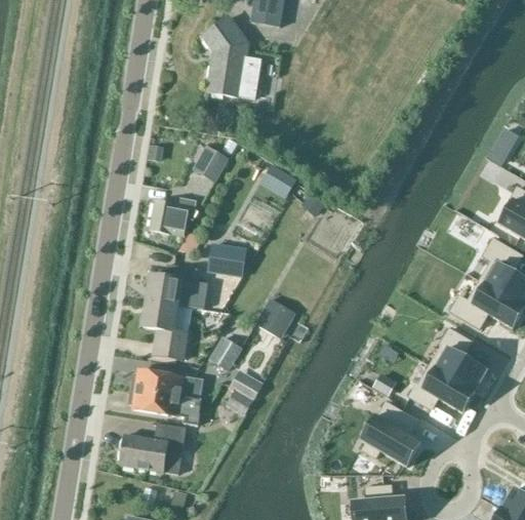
[(280,25),(283,0),(254,0),(252,21),(280,25)]
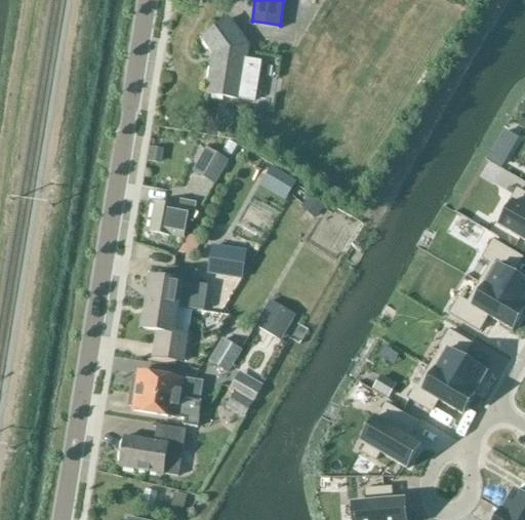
[(229,15),(203,33),(217,53),(216,63),(212,63),(208,90),(239,95),(255,97),(261,58),(245,55),(248,42),(229,15)]
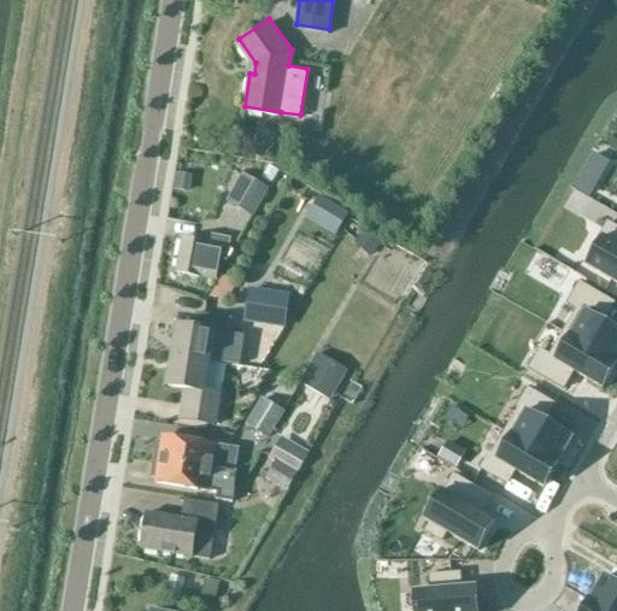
[(588,193),(609,159),(593,151),(574,184),(588,193)]
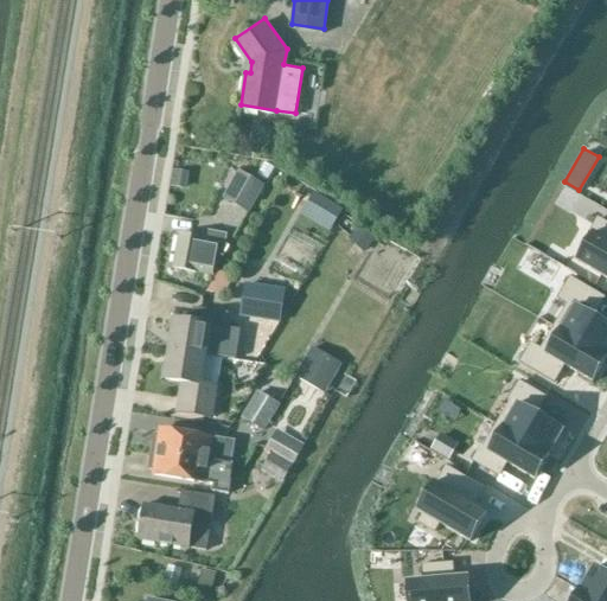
[(249,208),(264,181),(240,167),(224,193),(249,208)]
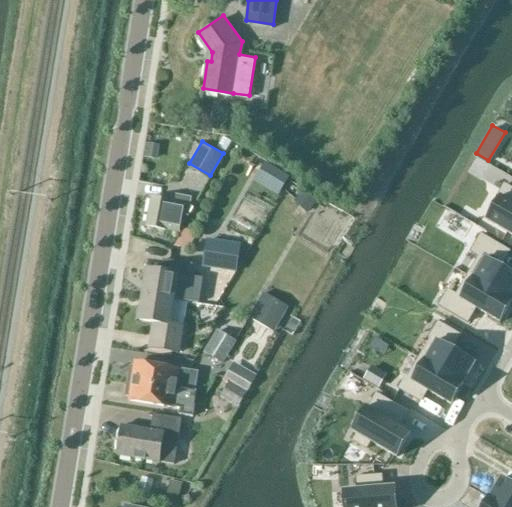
[(266,160),(255,178),(278,191),(289,174),(266,160)]
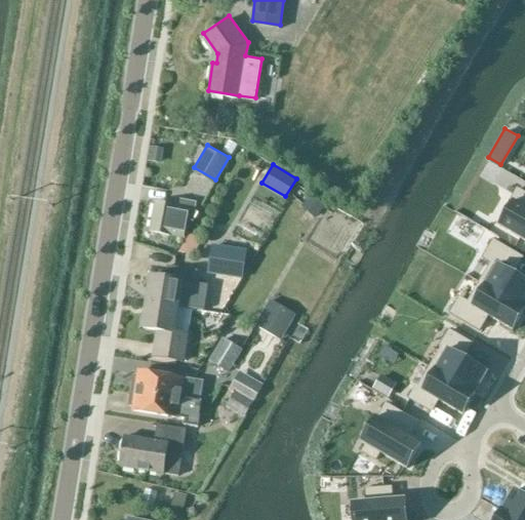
[(312,190),(303,201),(315,212),(325,202),(312,190)]
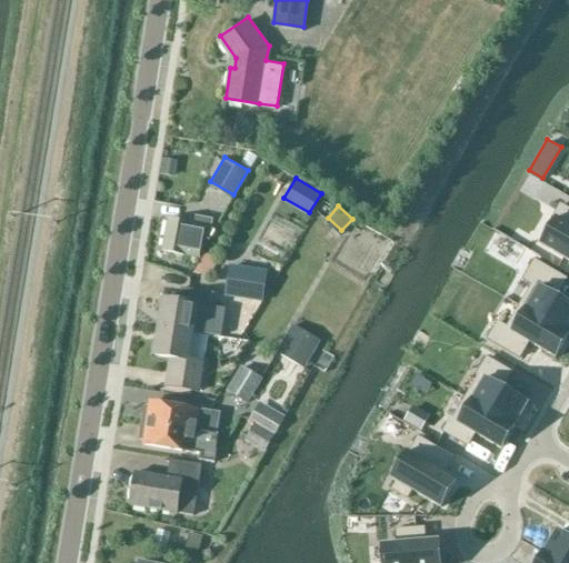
[(557,215),(541,241),(568,258),(568,209),(563,219),(557,215)]
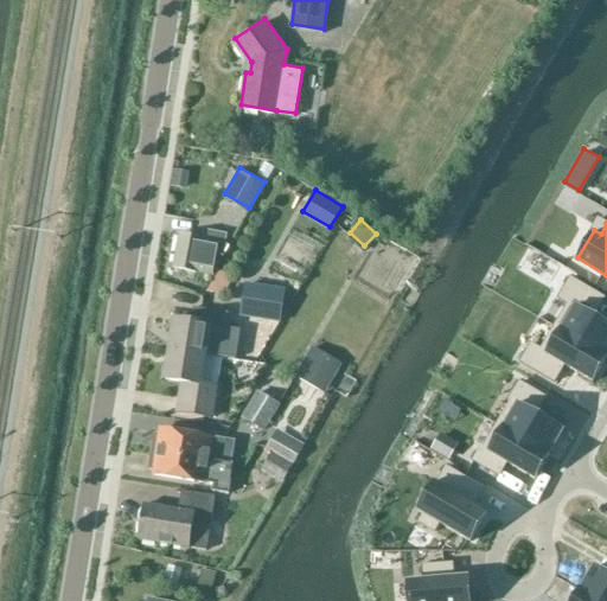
[(212,270),(218,237),(224,238),(227,230),(205,227),(203,235),(179,230),(173,263),(212,270)]
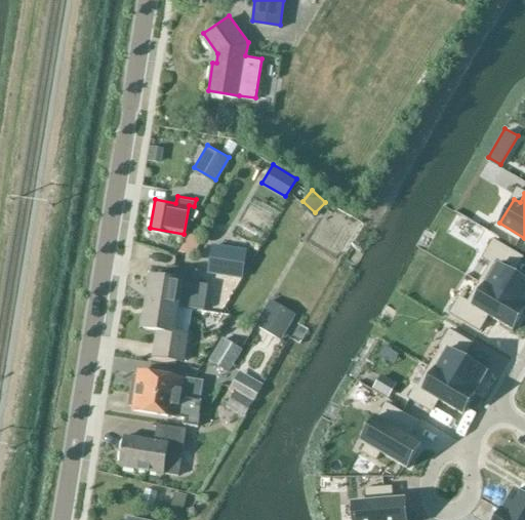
[(194,249),(203,235),(188,231),(177,247),(194,249)]
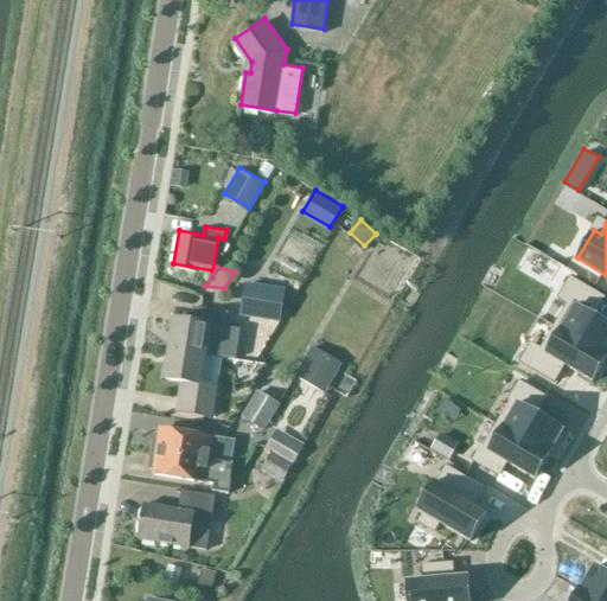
[(568,300),(555,324),(606,355),(606,353),(606,321),(593,313),(604,294),(570,274),(558,295),(568,300)]
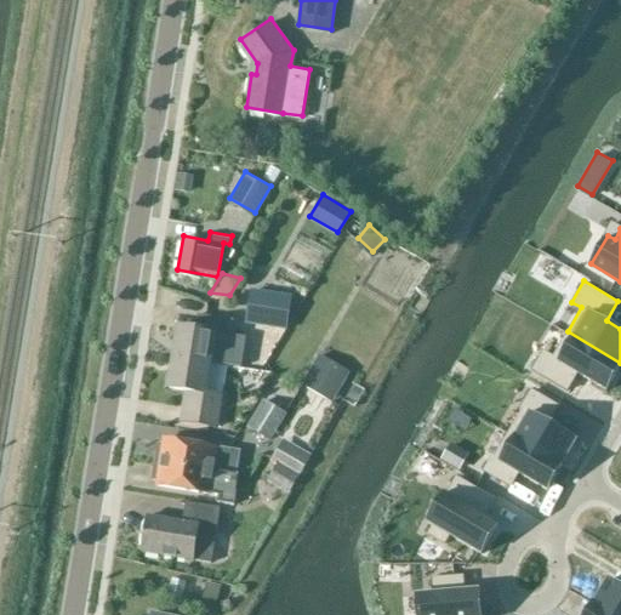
[(285,325),(291,294),(252,288),(248,319),(285,325)]
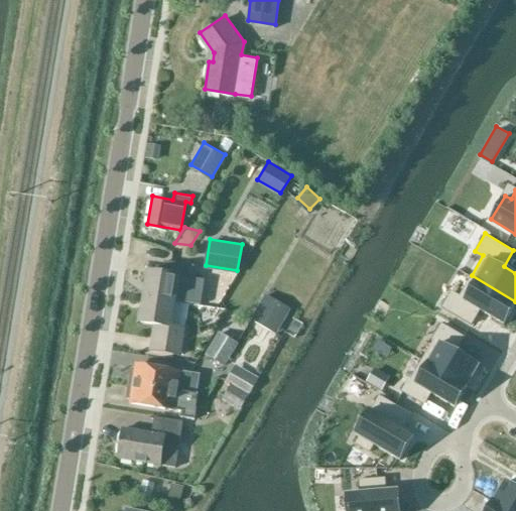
[(147,269),(143,294),(174,299),(203,303),(207,276),(191,274),(194,262),(164,258),(162,271),(147,269)]
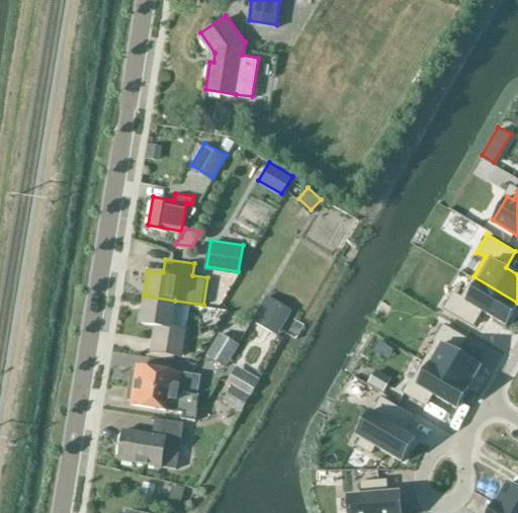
[(453,290),(444,307),(472,323),(482,309),(506,323),(517,303),(473,276),(461,295),(453,290)]
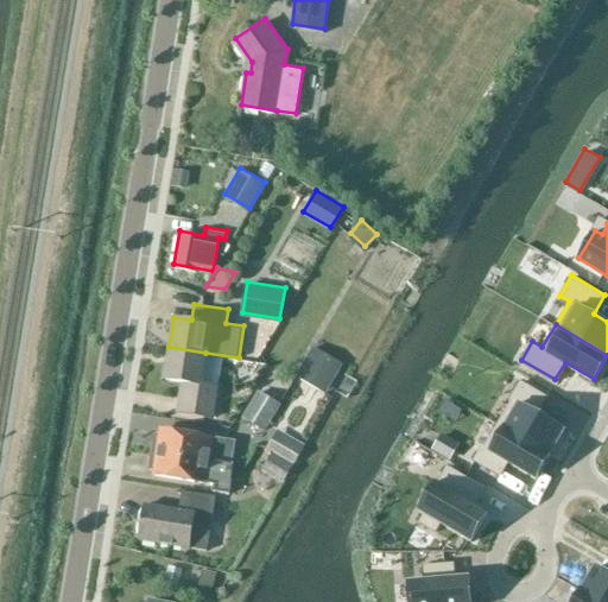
[(314,344),(296,374),(324,391),(342,361),(314,344)]
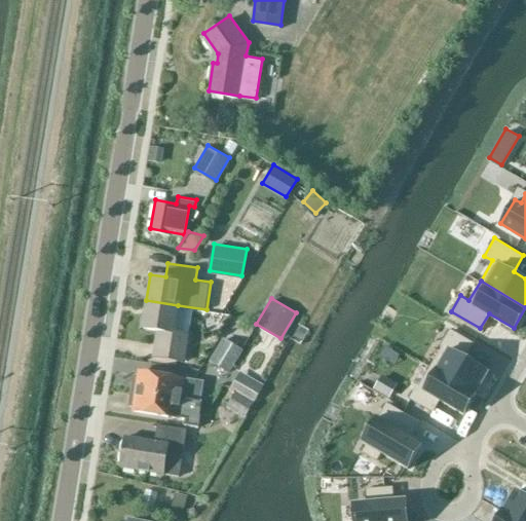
[(175,329),(178,305),(146,300),(143,326),(157,328),(153,354),(184,359),(188,331),(175,329)]
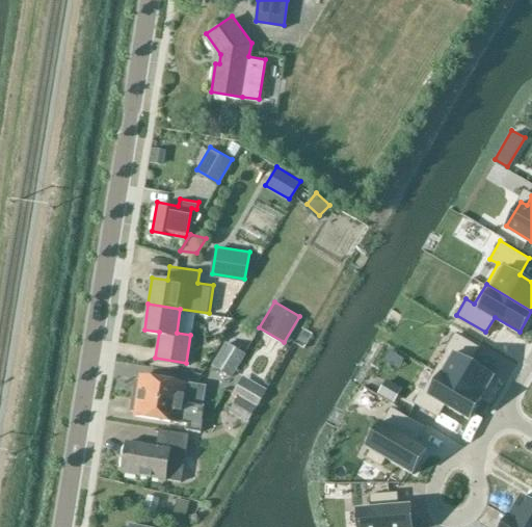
[(447,349),(435,369),(481,396),(482,395),(483,392),(487,394),(496,380),(491,378),(494,375),(469,361),(478,345),(455,332),(446,348),(447,349)]
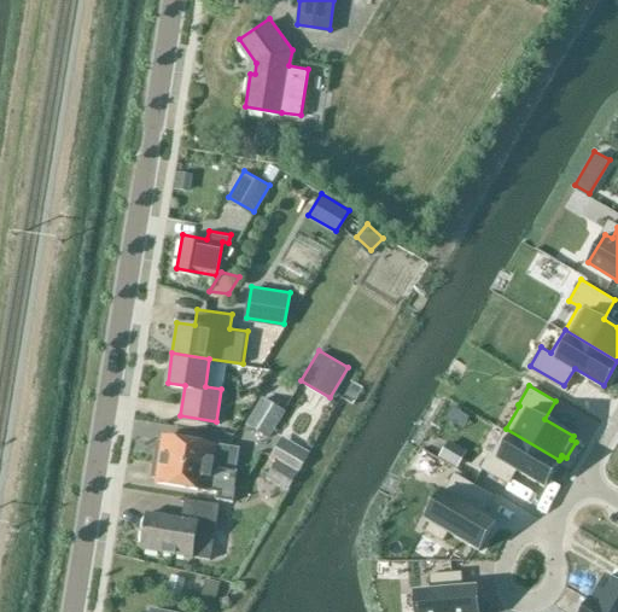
[(286,408),(263,394),(246,420),(269,435),(286,408)]
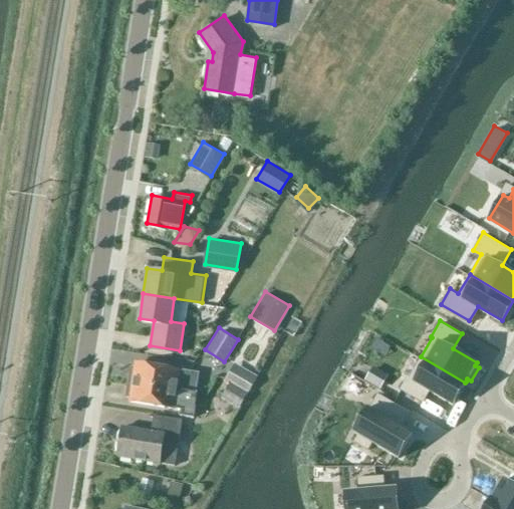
[(408,374),(401,388),(423,400),(429,389),(453,403),(465,383),(421,356),(410,375),(408,374)]
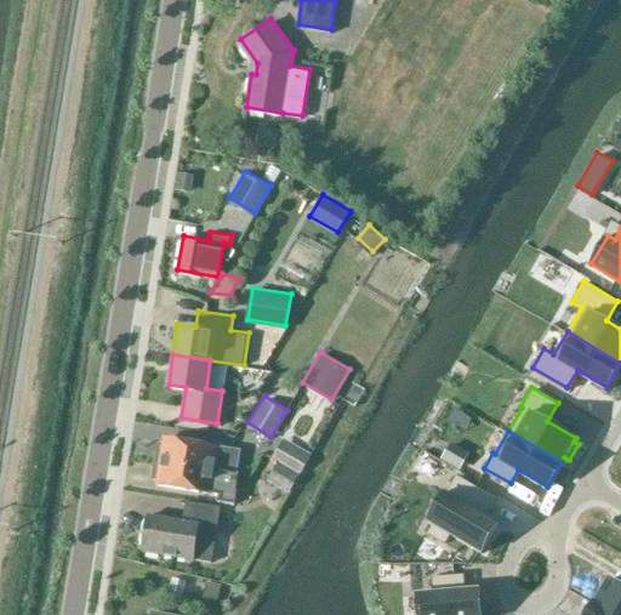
[(312,450),(311,450),(285,434),(273,454),(279,457),(300,470),(301,471),(312,450)]
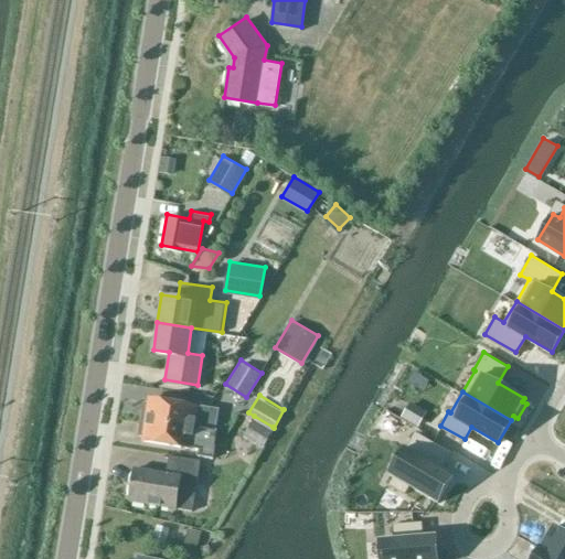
[(144,401),(141,418),(146,418),(214,429),(217,407),(149,397),(148,400),(144,401)]
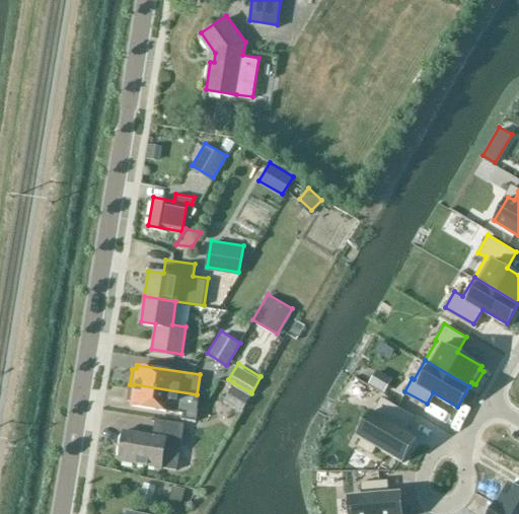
[(241,410),(250,392),(233,382),(222,399),(240,410),(241,410)]
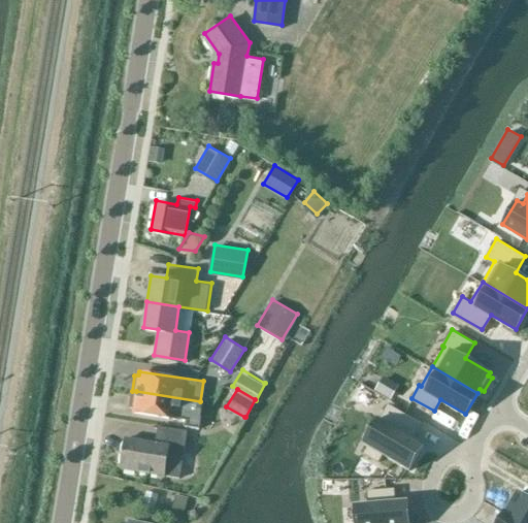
[(136,391),(132,391),(130,405),(134,406),(133,411),(185,418),(184,423),(197,425),(201,401),(200,401),(136,391)]
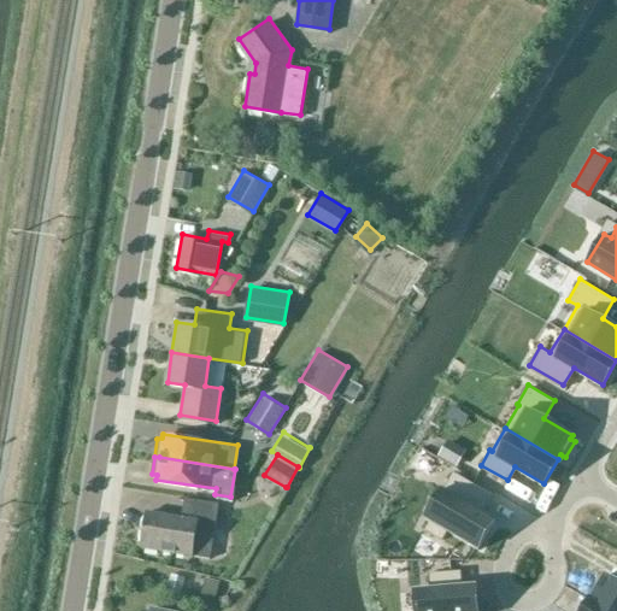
[(441,487),(425,516),(430,520),(425,528),(442,538),(447,529),(479,547),(494,518),(482,511),(493,494),(454,471),(444,488),(441,487)]
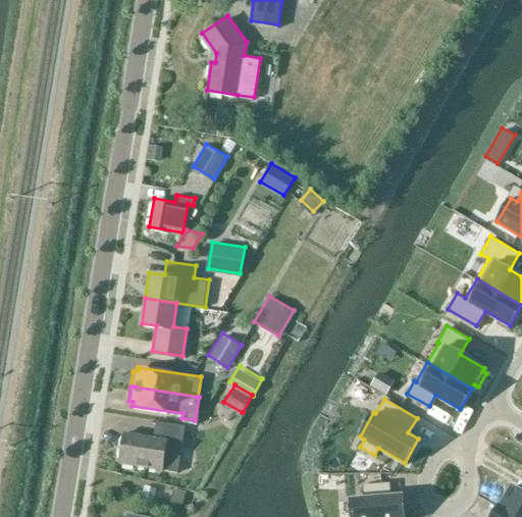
[(179,450),(184,424),(156,420),(153,436),(124,431),(120,461),(162,468),(176,470),(179,450)]
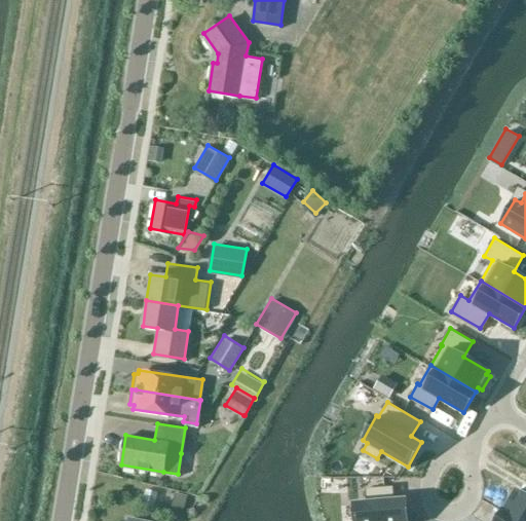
[(368,500),(353,501),(354,520),(407,520),(406,497),(393,498),(392,485),(366,487),(368,500)]
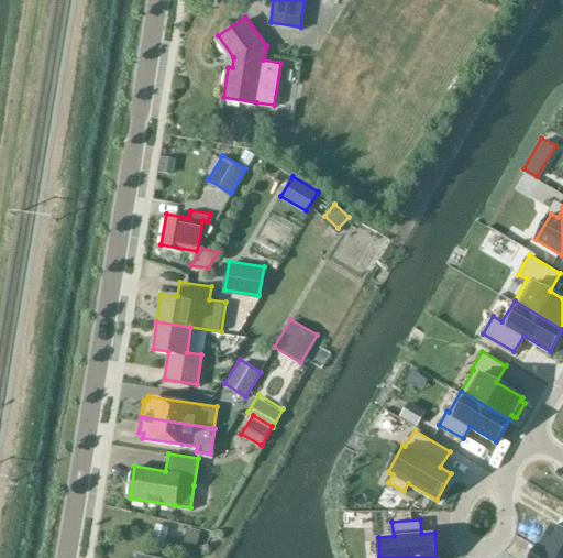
[(539,544),(538,545),(561,557),(562,557),(562,529),(551,523),(539,544)]
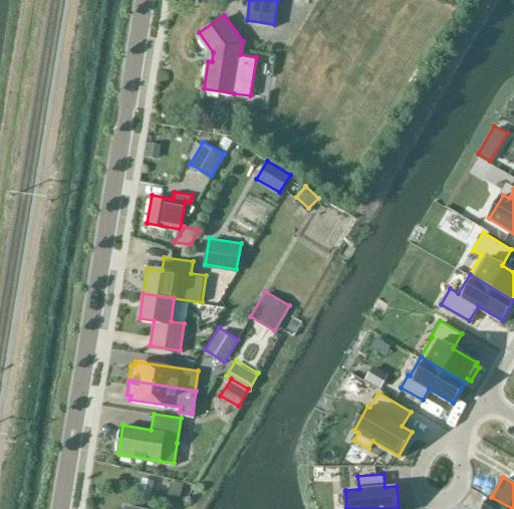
[(190,496),(193,482),(183,480),(183,482),(171,479),(167,497),(180,500),(181,494),(190,496)]
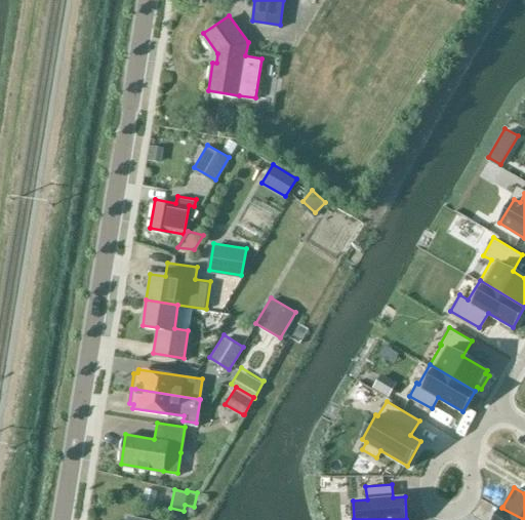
[(496,509),(489,519),(523,519),(501,508),(499,511),(496,509)]
